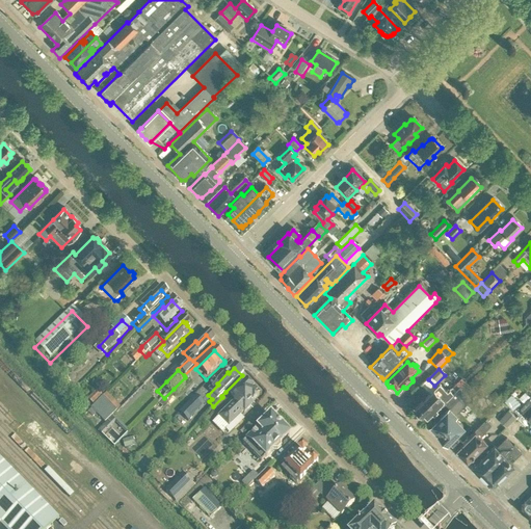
[(62,391),(70,389),(67,381),(60,385),(62,391)]
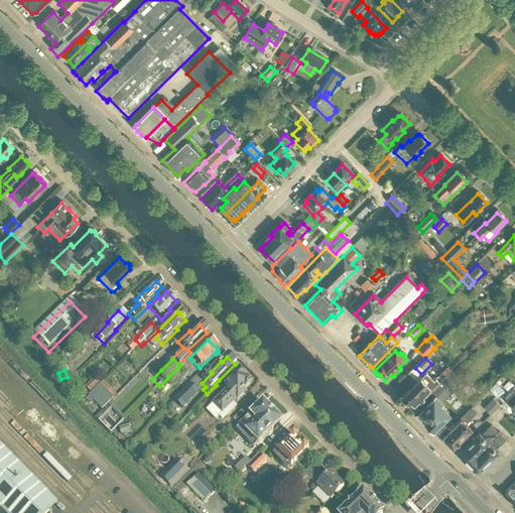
[(451,372),(439,383),(430,392),(435,397),(418,414),(426,422),(426,424),(427,425),(427,426),(428,427),(429,427),(430,428),(432,428),(433,429),(434,428),(438,432),(444,427),(440,422),(448,414),(443,408),(444,406),(443,404),(444,403),(442,401),(460,384),(453,376),(454,375),(451,372)]
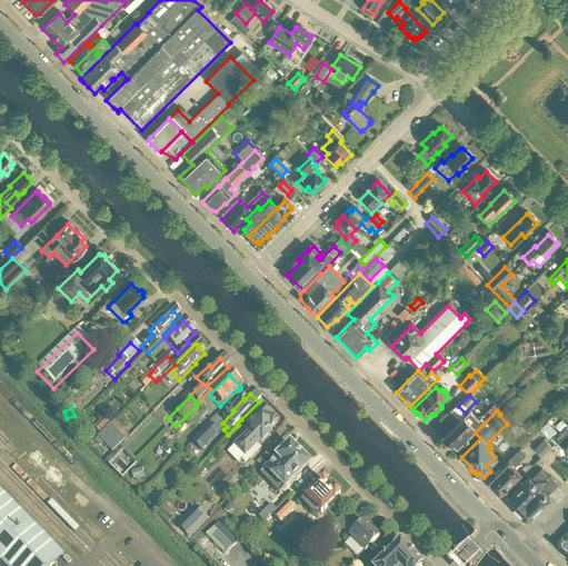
[(266,437),(277,426),(263,411),(256,419),(253,418),(246,426),(251,433),(233,450),(245,460),(260,445),(261,446),(268,439),(266,437)]
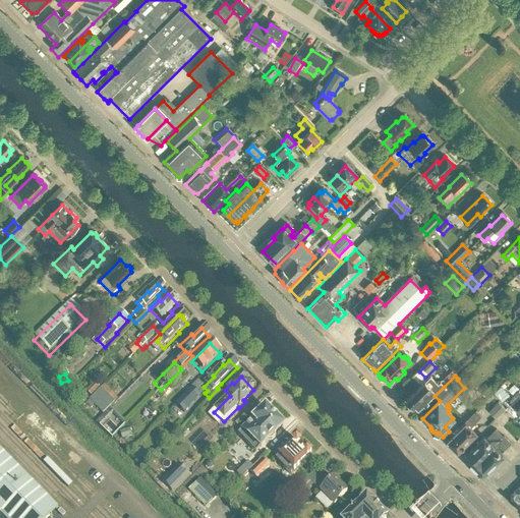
[(418,412),(435,396),(444,387),(440,384),(438,385),(429,378),(406,402),(407,402),(407,403),(407,404),(407,405),(408,406),(409,407),(410,407),(411,407),(412,407),(412,408),(413,407),(418,412)]
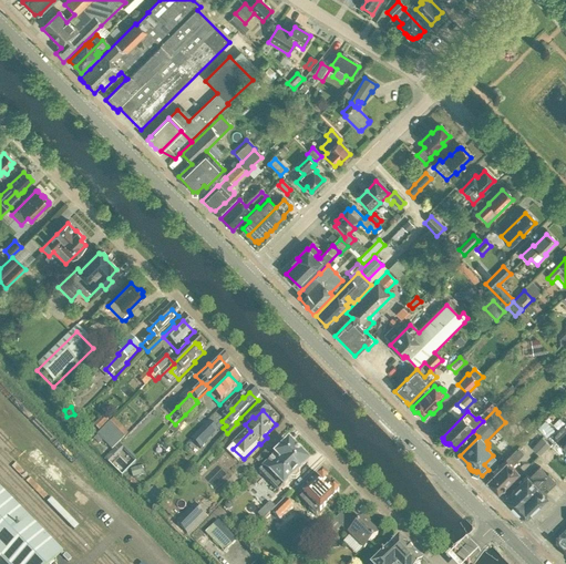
[(202,430),(213,419),(207,413),(196,424),(202,430)]
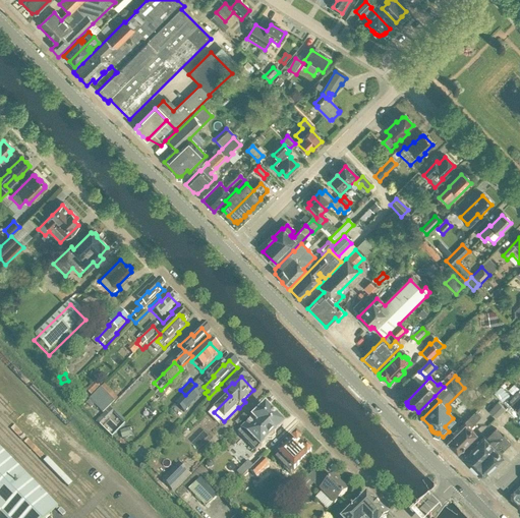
[(73,386),(69,382),(61,390),(65,394),(73,386)]
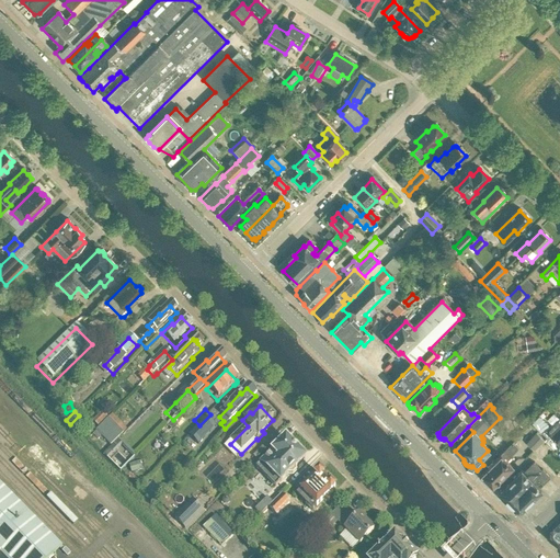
[(101,417),(92,425),(96,431),(106,422),(101,417)]
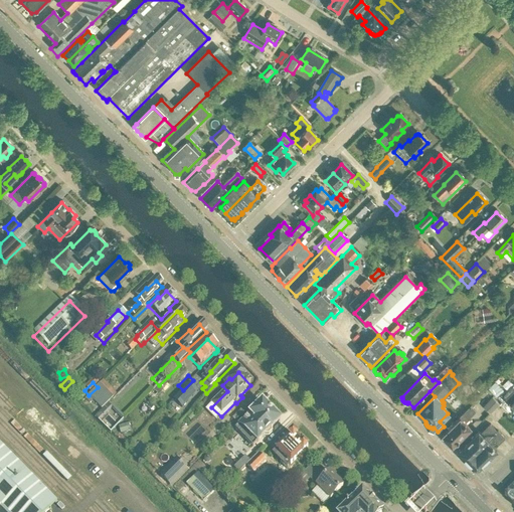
[(480,394),(488,386),(484,382),(476,390),(480,394)]
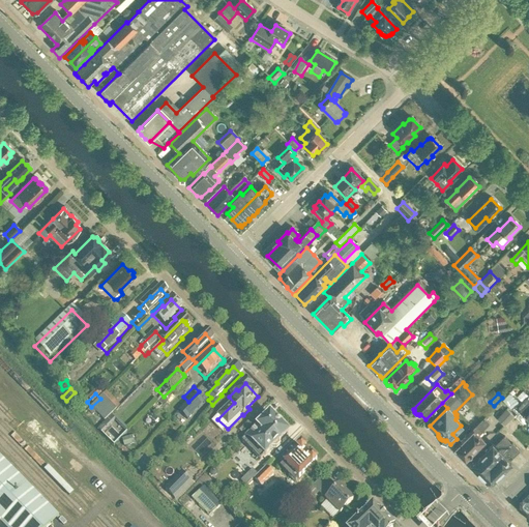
[(512,411),(517,405),(507,397),(503,402),(512,411)]
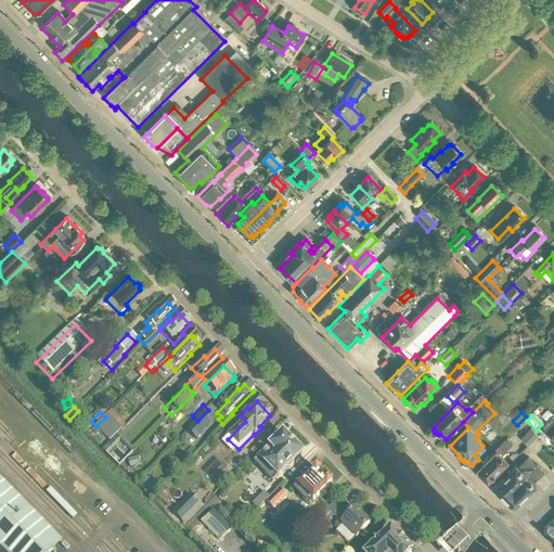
[(110,446),(121,433),(106,418),(94,431),(110,446)]
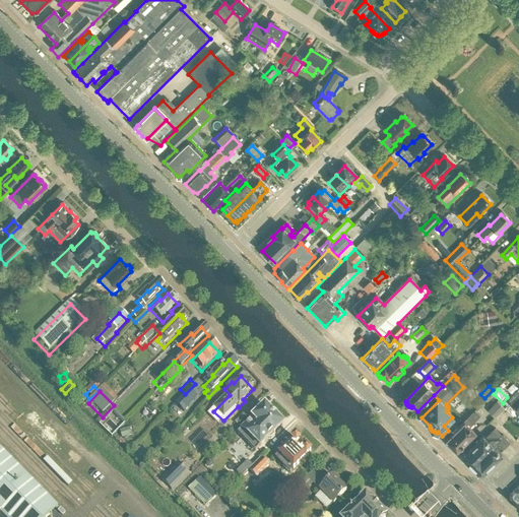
[(518,393),(518,392),(509,401),(511,403),(510,404),(518,413),(518,393)]
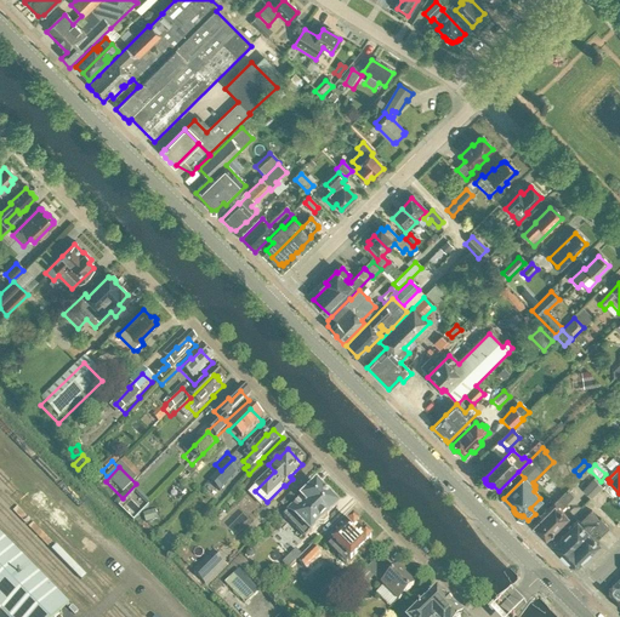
[(96,487),(103,479),(97,474),(92,479),(94,480),(91,483),(96,487)]
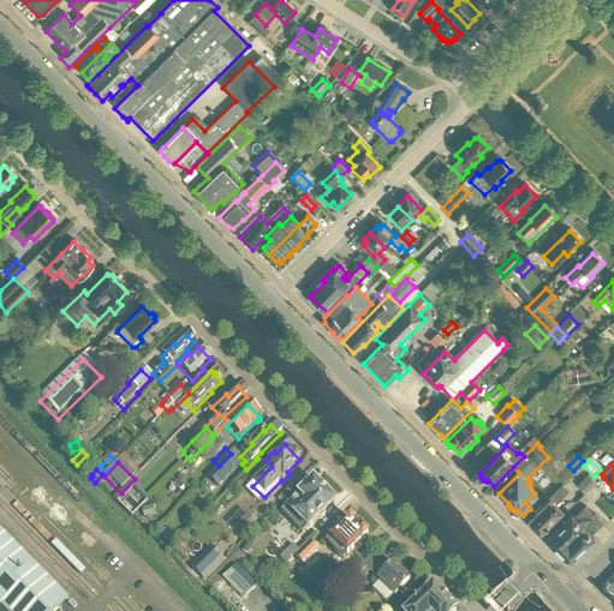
[(216,493),(224,485),(214,475),(206,483),(216,493)]
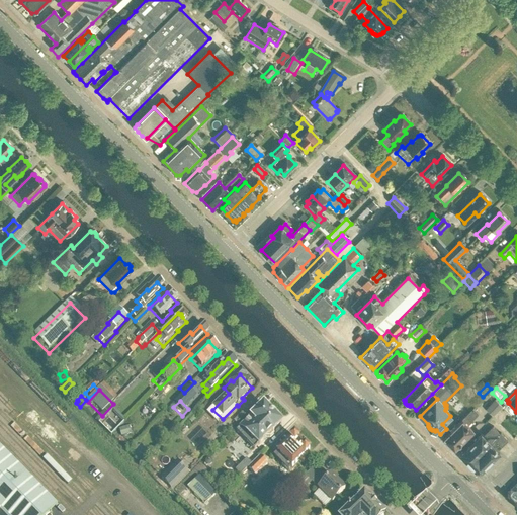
[(502,409),(494,402),(485,411),(492,418),(502,409)]
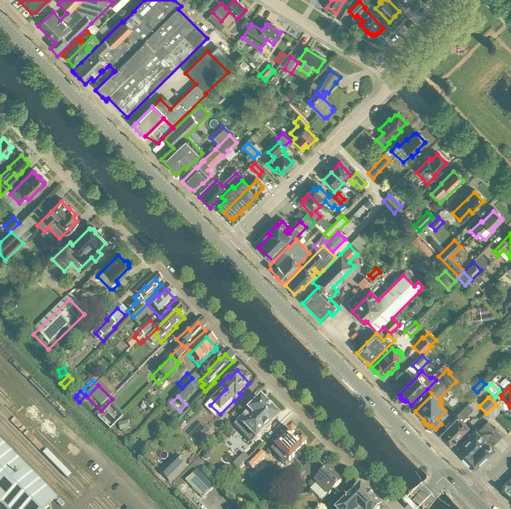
[(270,430),(278,422),(261,404),(233,430),(251,448),(255,444),(262,438),(267,437),(270,434),(270,430)]
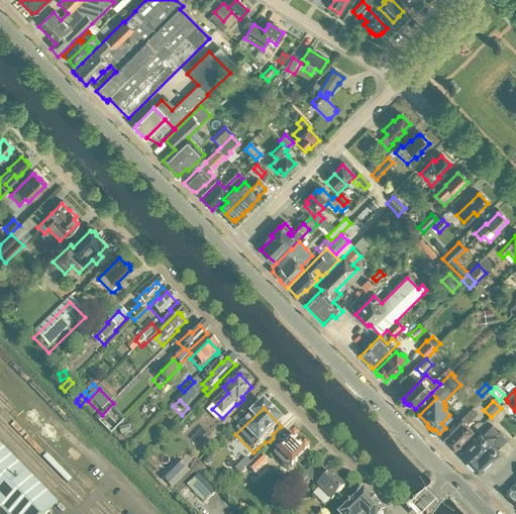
[(470,423),(478,415),(474,412),(476,410),(474,408),(442,439),(453,449),(467,437),(469,436),(471,434),(471,432),(472,431),(468,426),(470,424),(470,423)]
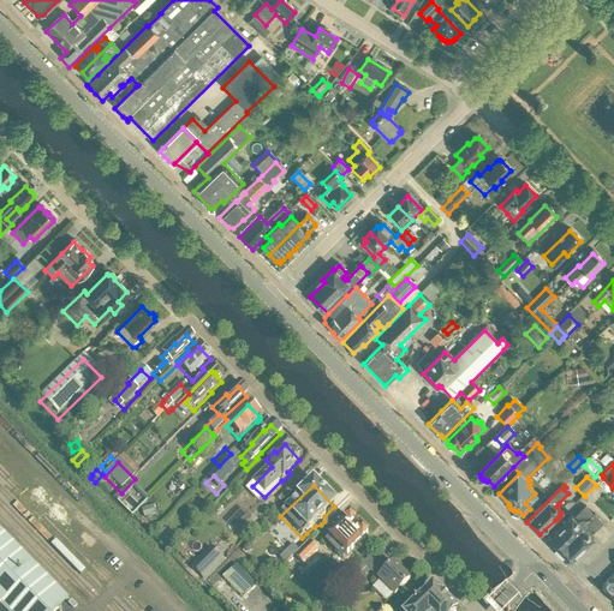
[(591,537),(603,525),(594,516),(592,516),(584,508),(573,519),(571,516),(547,541),(568,563),(594,538),(591,537)]
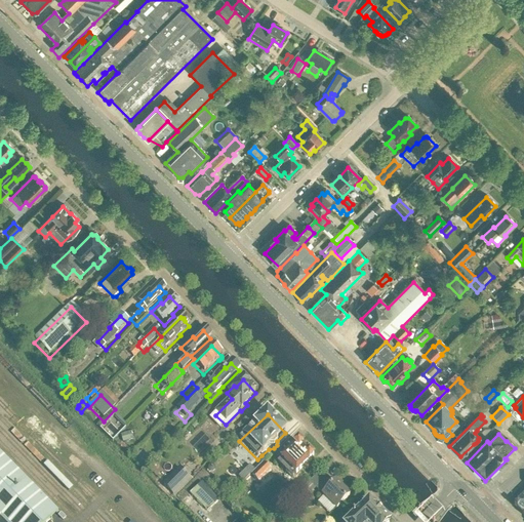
[(122,447),(132,444),(130,436),(120,439),(122,447)]
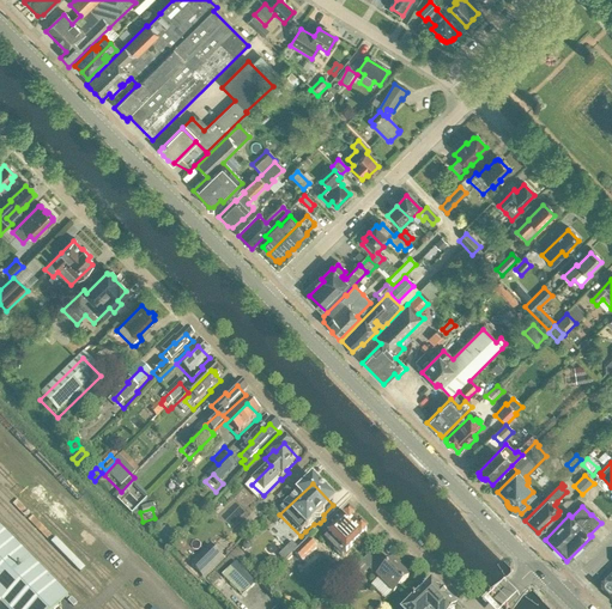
[(358,554),(365,547),(362,542),(365,539),(361,534),(363,531),(356,523),(353,525),(349,521),(323,544),(341,562),(355,549),(358,554)]
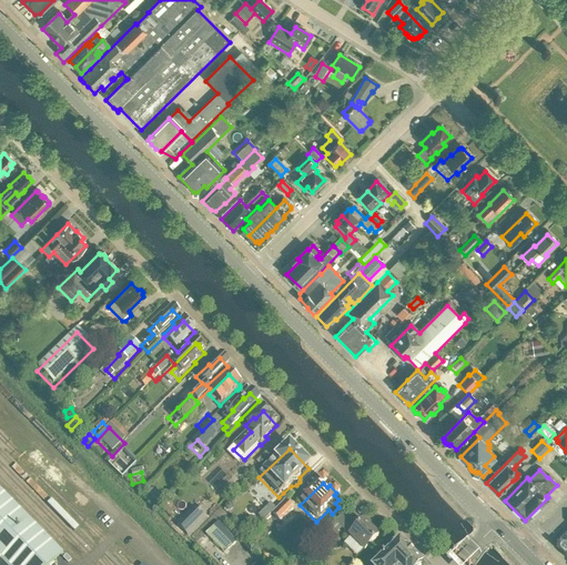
[(152,493),(144,500),(155,511),(162,503),(152,493)]
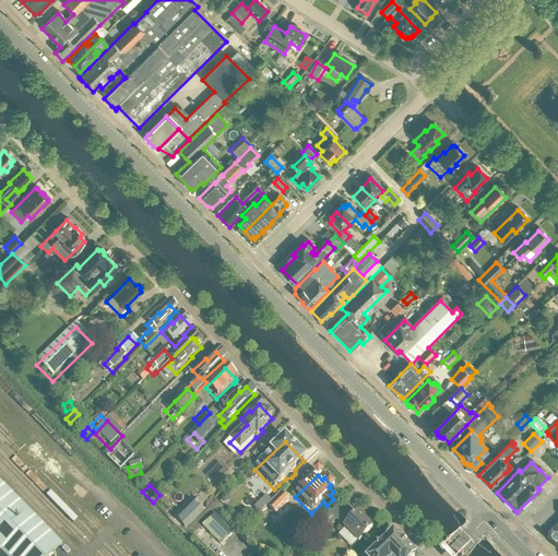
[(56,555),(61,551),(52,542),(10,498),(0,488),(0,555),(56,555)]
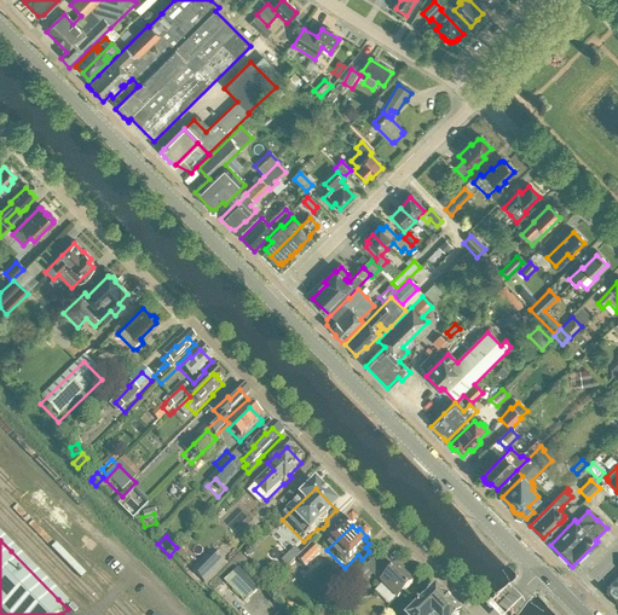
[(311,550),(301,558),(296,564),(306,574),(321,560),(311,550)]
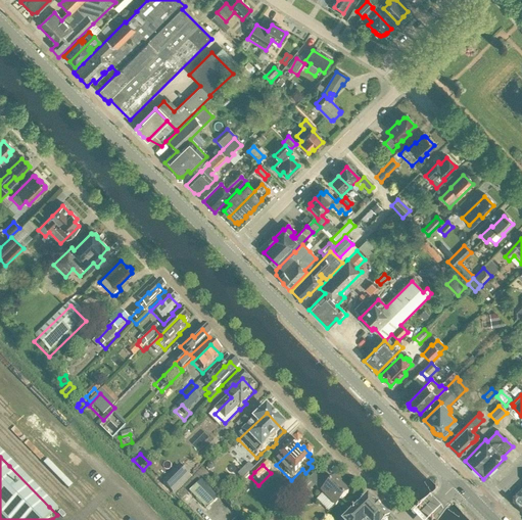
[(241,485),(254,472),(248,466),(235,479),(241,485)]
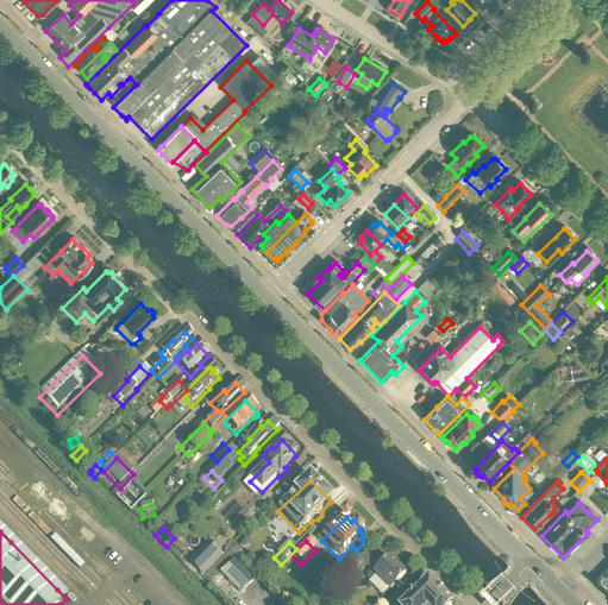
[(199,578),(219,559),(207,547),(187,566),(199,578)]
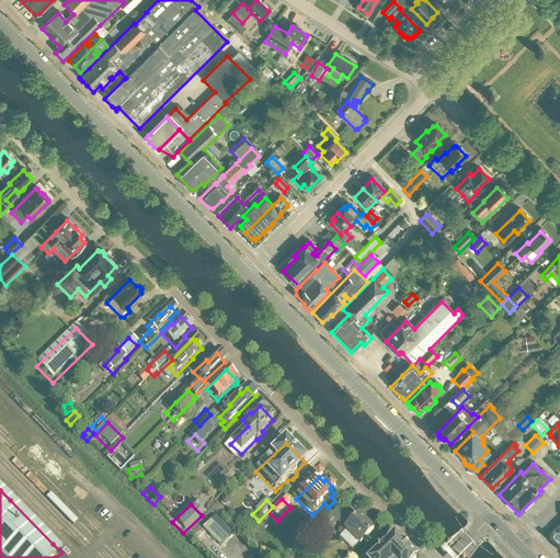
[(354,523),(341,510),(330,520),(358,549),(374,534),(370,532),(372,531),(368,527),(367,527),(358,519),(354,523)]
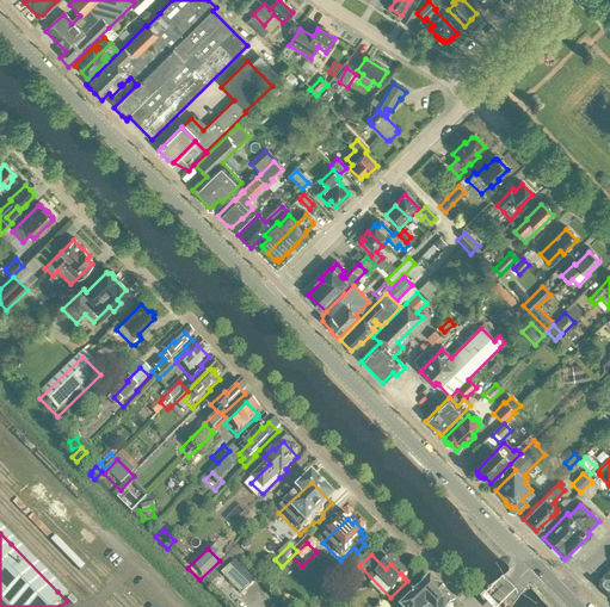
[(217,582),(238,602),(254,587),(234,565),(217,582)]
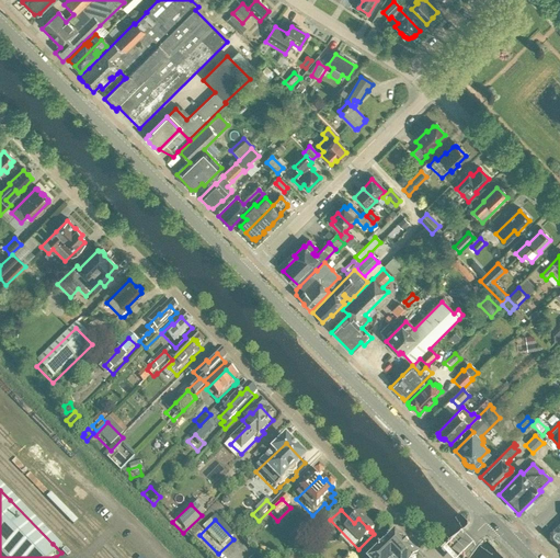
[(559,530),(558,532),(559,533),(559,534),(549,545),(559,556),(559,530)]
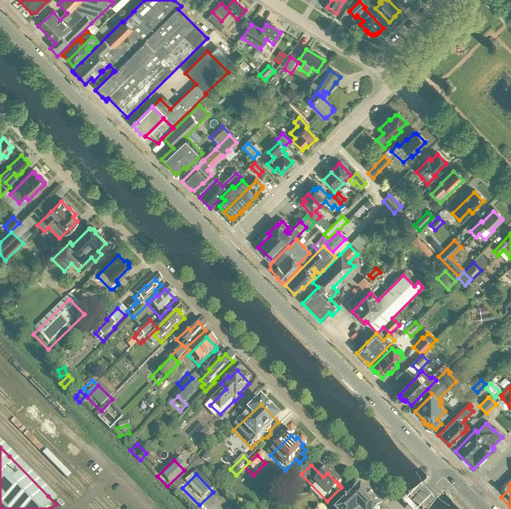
[(374,508),(359,493),(345,507),(344,506),(343,508),(337,501),(329,508),(374,508)]
